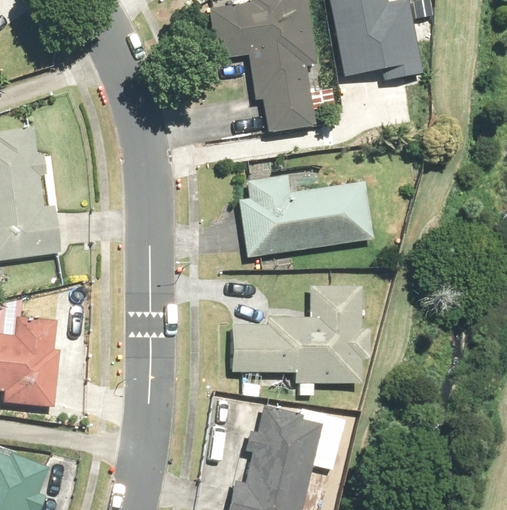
[(252,0),(252,1),(210,7),(216,59),(249,54),(255,99),(263,98),(268,133),(313,128),(305,64),(315,63),(306,0),(252,0)]
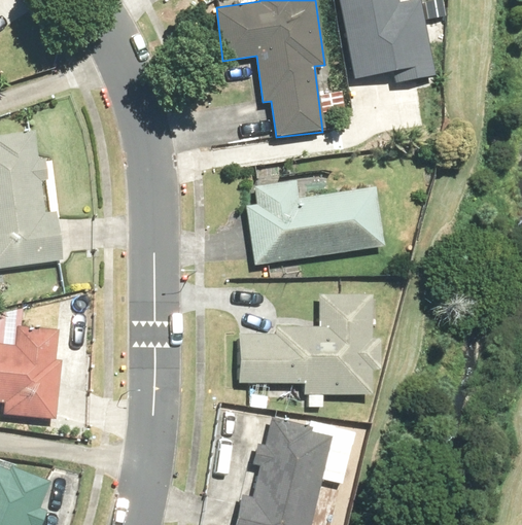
[(339,0),(354,78),(411,68),(414,80),(435,77),(419,0),(407,0),(401,1),(401,0),(339,0)]
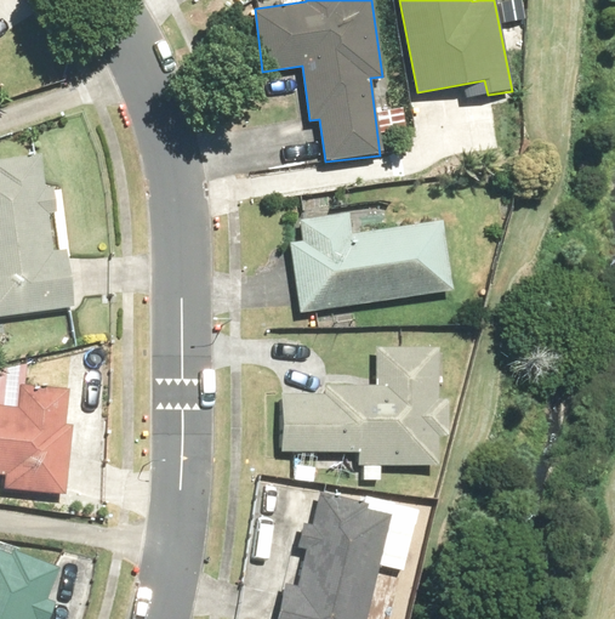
[(0,316),(75,307),(68,246),(56,248),(52,215),(60,214),(56,185),(49,186),(44,151),(0,155),(0,316)]
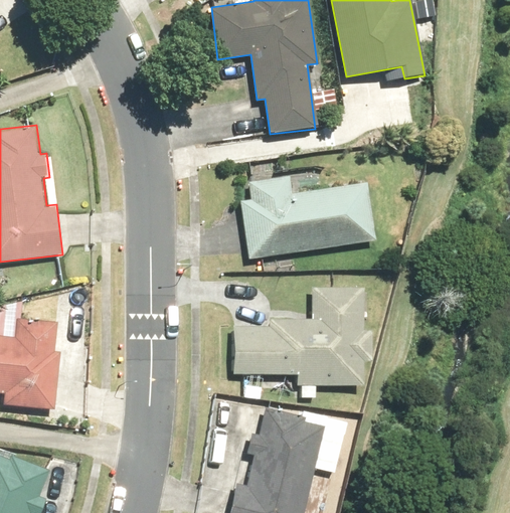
[(240,198),(249,258),(377,239),(369,180),(292,191),(290,175),(248,181),(250,197),(240,198)]
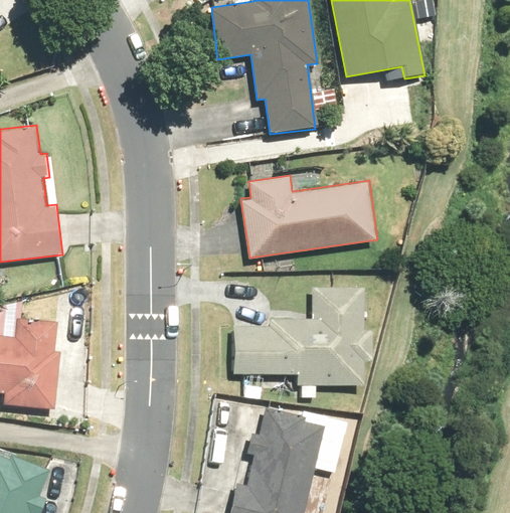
[(234,326),(232,372),(298,374),(298,385),(362,386),(363,363),(372,363),(373,332),(364,331),(365,286),(313,284),(312,320),(269,319),(269,326),(234,326)]
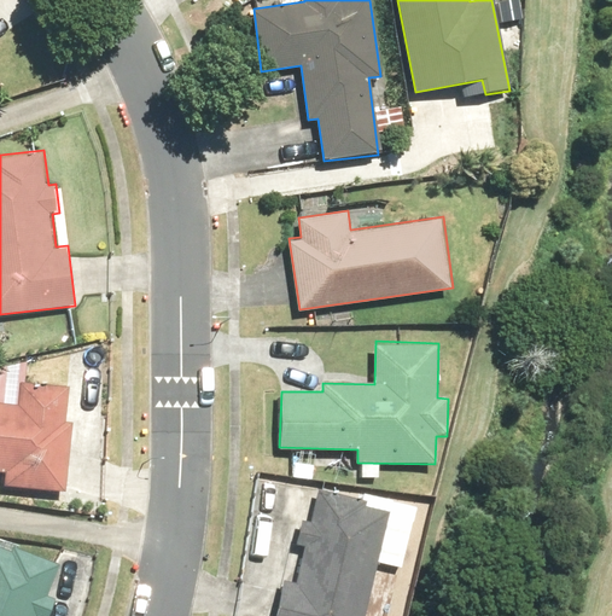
[(0,401),(0,470),(9,471),(7,487),(66,493),(75,422),(69,420),(73,388),(23,383),(21,404),(0,401)]
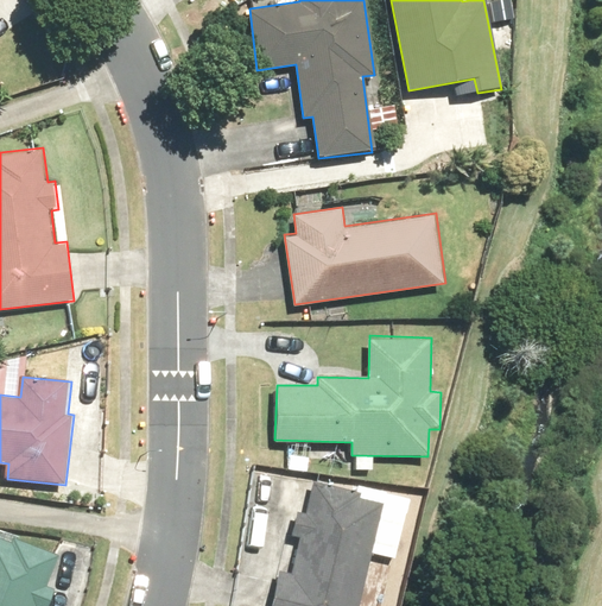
[(359,605),(382,503),(359,498),(360,492),(314,481),(306,515),(297,512),(292,534),(302,535),(293,573),(279,570),(271,605),(359,605)]
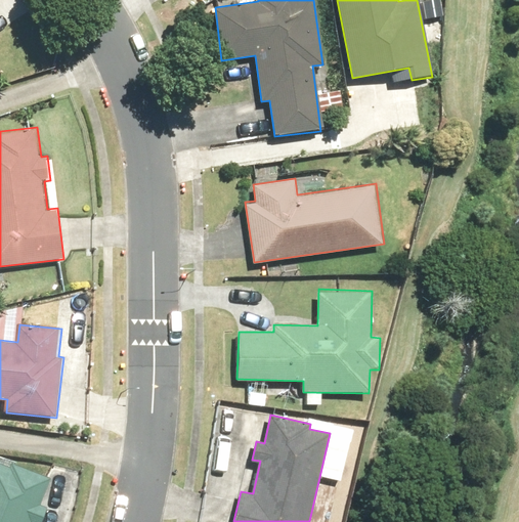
[(10,469),(0,465),(0,521),(45,521),(50,510),(42,507),(53,478),(13,462),(10,469)]
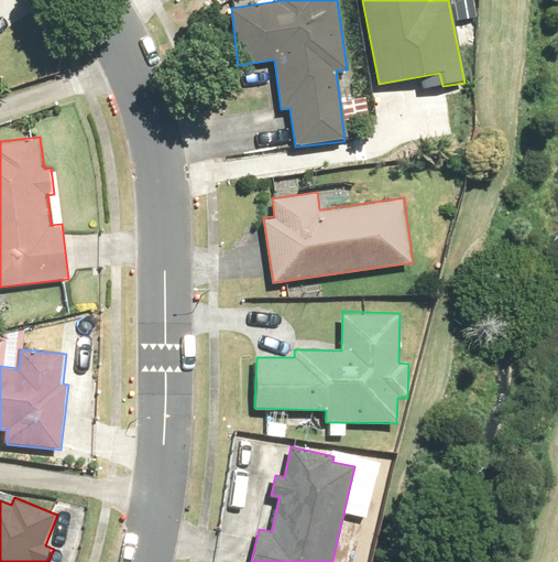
All buildings are outlined.
